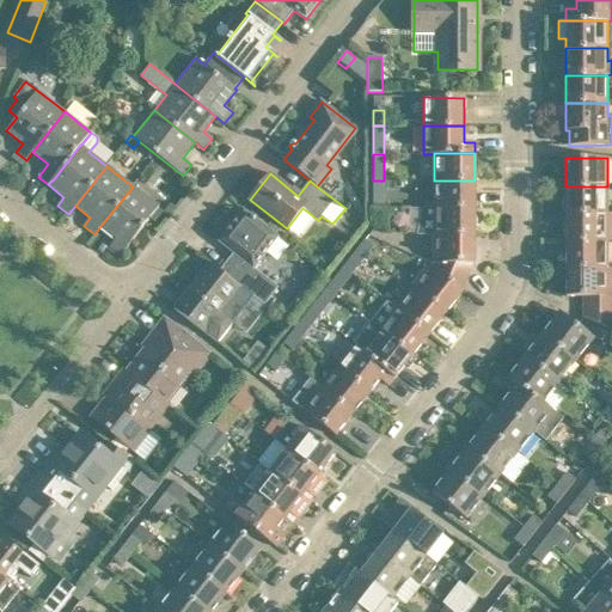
[(373,181),(373,208),(384,208),(384,181),(373,181)]
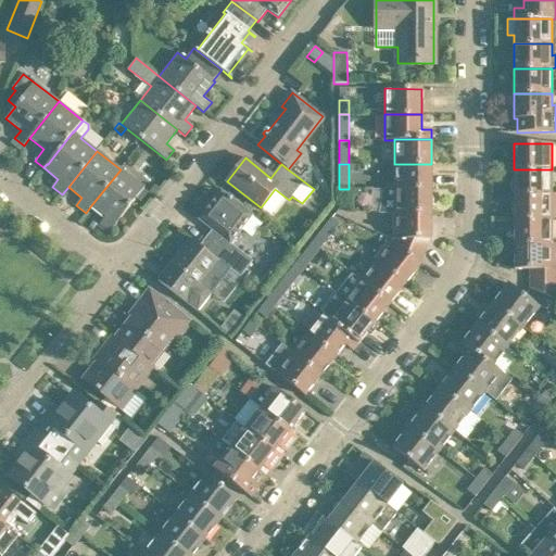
[(431,164),(394,164),(394,189),(431,189),(431,164)]
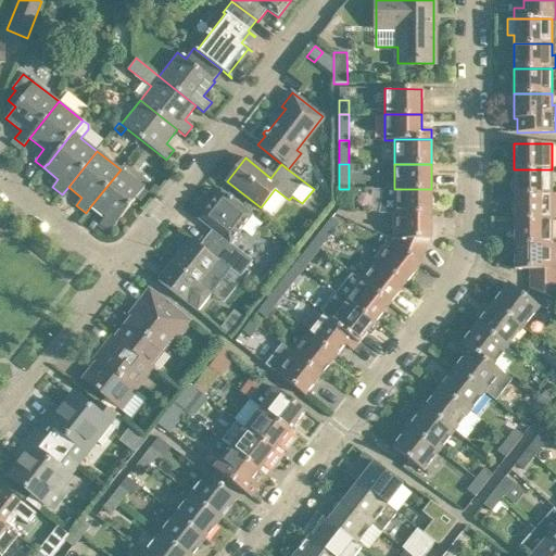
[(144,188),(121,169),(91,205),(106,216),(100,225),(110,232),(136,198),(144,188)]
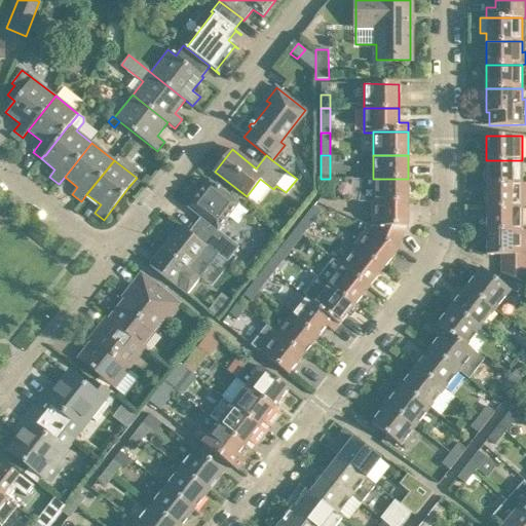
[(486,182),(486,184),(522,184),(522,160),(486,160),(486,170),(484,172),(484,181),(486,182)]
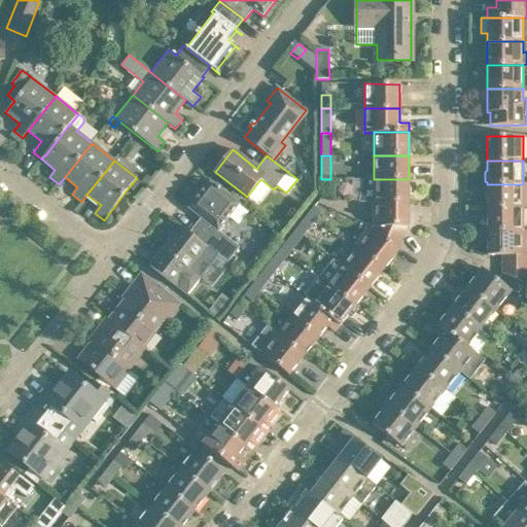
[(137,178),(129,187),(133,190),(140,182),(141,181),(137,178)]
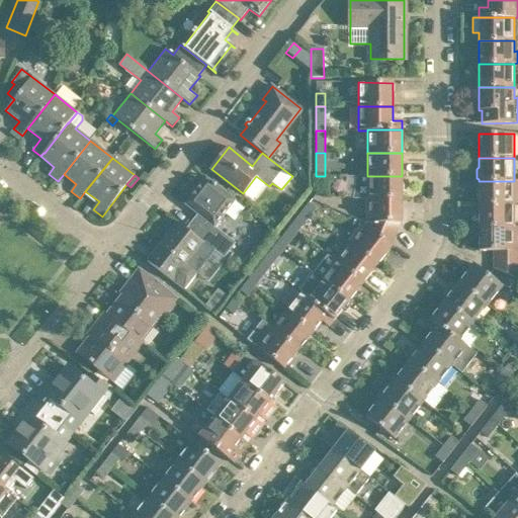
[(325,189),(325,176),(316,176),(316,189),(325,189)]
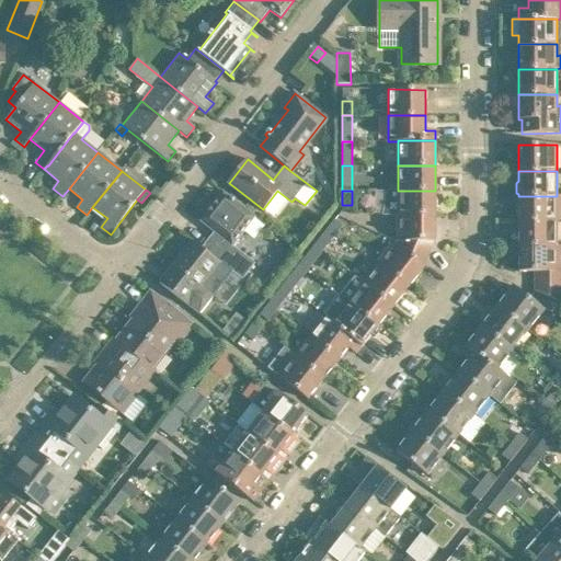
[(382,216),(398,216),(435,216),(435,213),(436,213),(437,202),(435,201),(435,191),(398,191),(388,191),(382,216)]
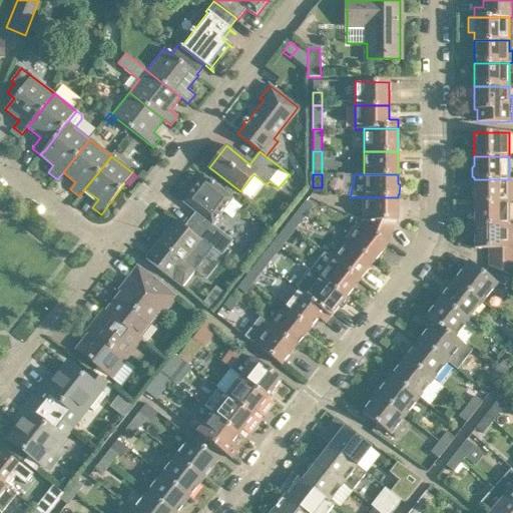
[(233,198),(203,175),(182,202),(200,217),(189,231),(212,249),(221,257),(233,241),(212,225),(233,198)]
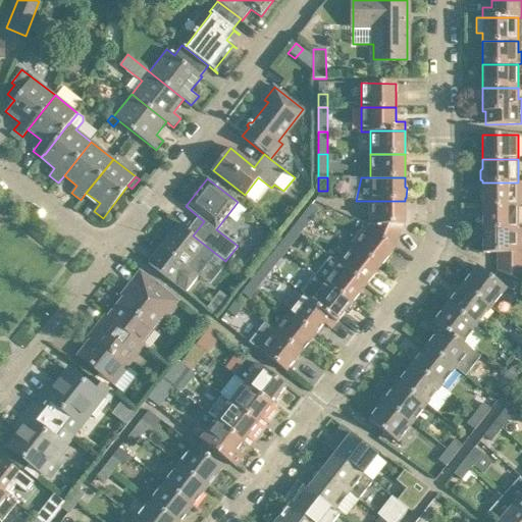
[(482,204),(482,205),(518,205),(521,205),(521,181),(518,183),(482,183),(482,192),(480,194),(480,202),(482,204)]
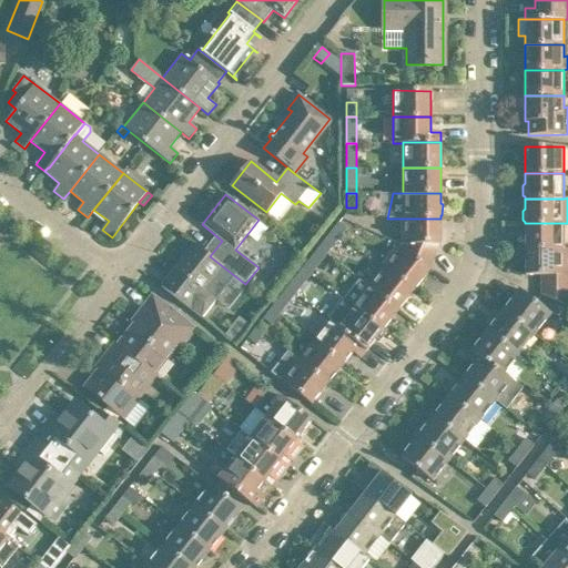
[(403,247),(429,269),(439,245),(440,245),(440,219),(403,219),(403,247)]
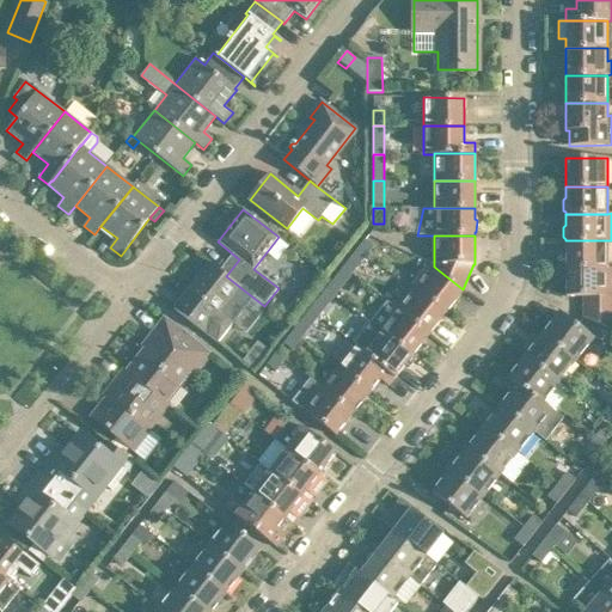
[(374,246),(366,239),(356,252),(365,258),(374,246)]
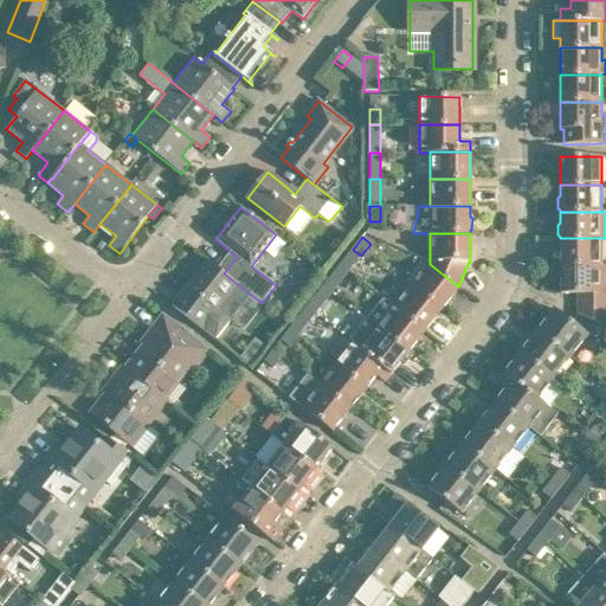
[(601,265),(601,238),(560,238),(560,265),(601,265)]
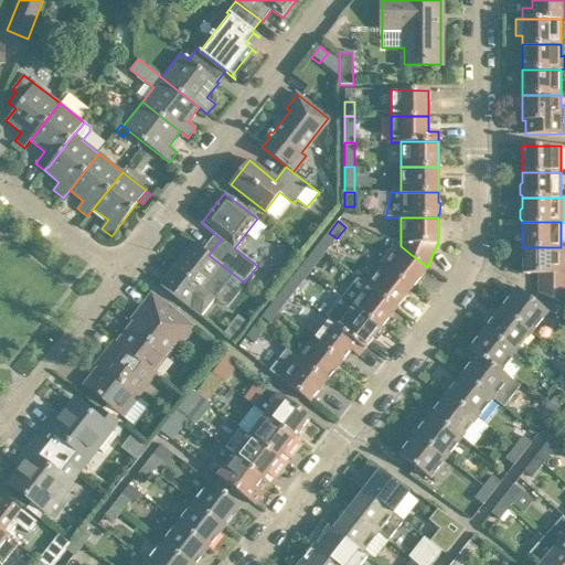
[(329,233),(317,247),(324,253),(337,238),(329,233)]
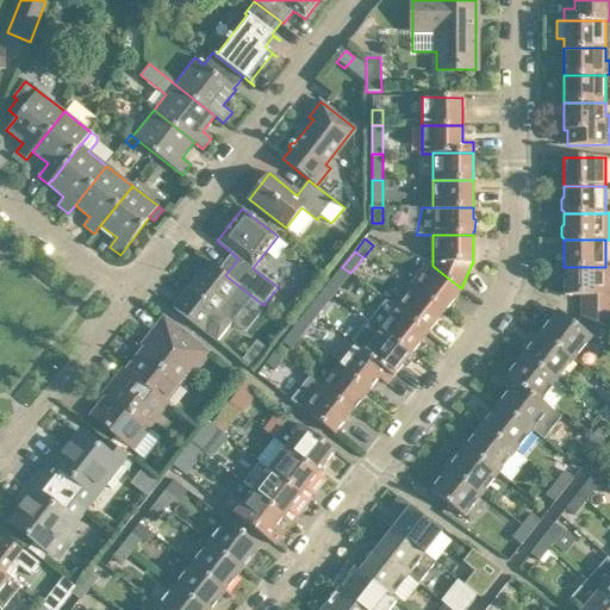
[(253,297),(225,275),(209,262),(173,309),(192,323),(217,342),(232,322),(253,297)]
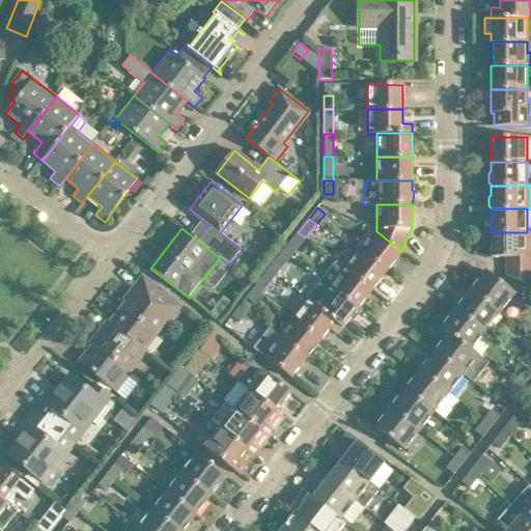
[(374,230),(359,250),(387,272),(402,252),(401,251),(376,231),(374,230)]
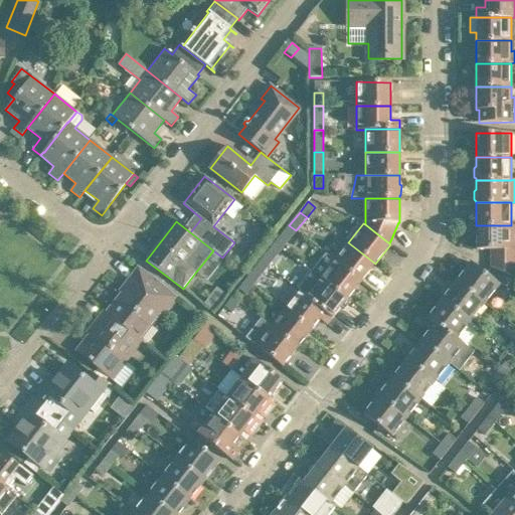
[(289,225),(275,243),(282,248),(296,230),(289,225)]
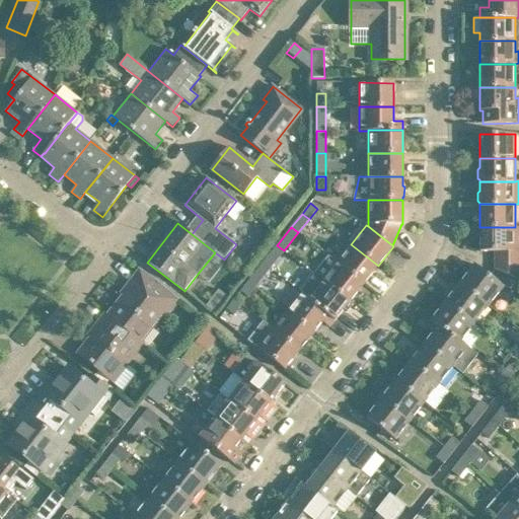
[(518,227),(515,227),(479,227),(479,251),(495,251),(495,254),(495,269),(495,270),(518,280),(518,227)]
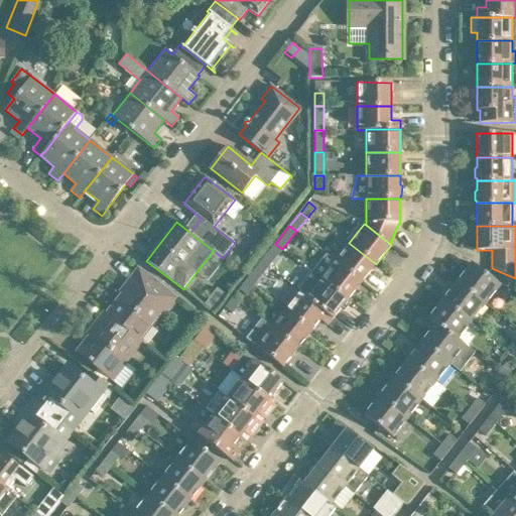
[(376,264),(349,243),(335,261),(362,282),(376,264)]
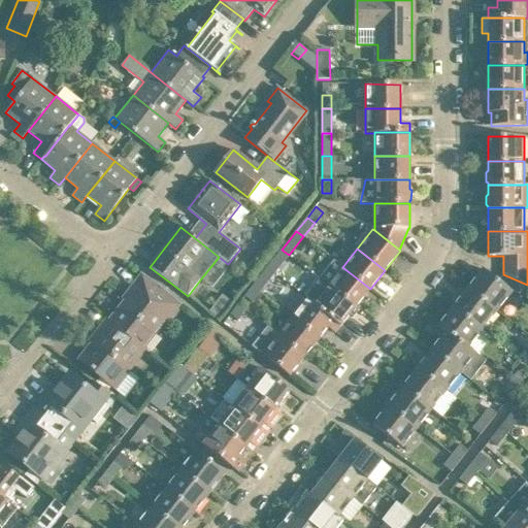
[(282,250),(273,260),(281,265),(289,255),(282,250)]
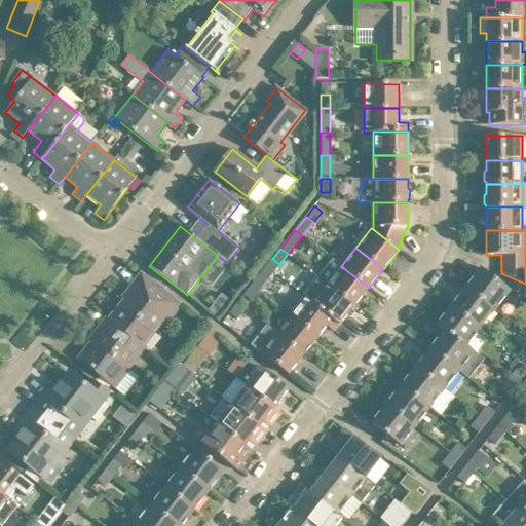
[(369,288),(341,266),(333,259),(318,277),(354,306),(369,288)]
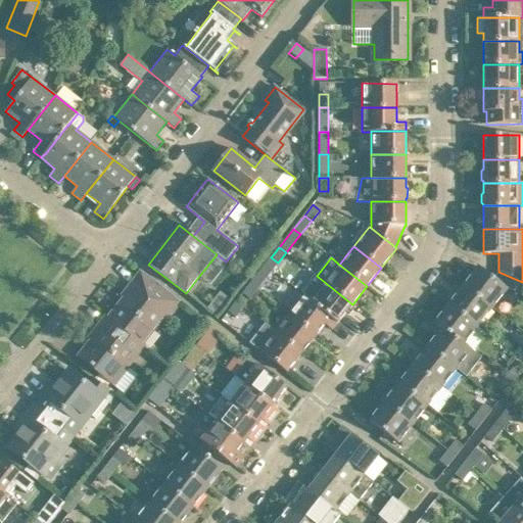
[(265,265),(250,284),(257,289),(272,271),(265,265)]
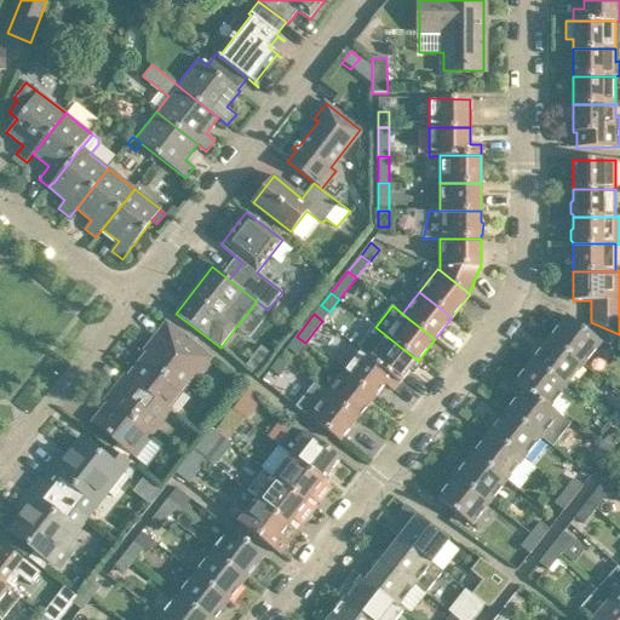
[(550,339),(584,366),(602,343),(567,316),(550,339)]
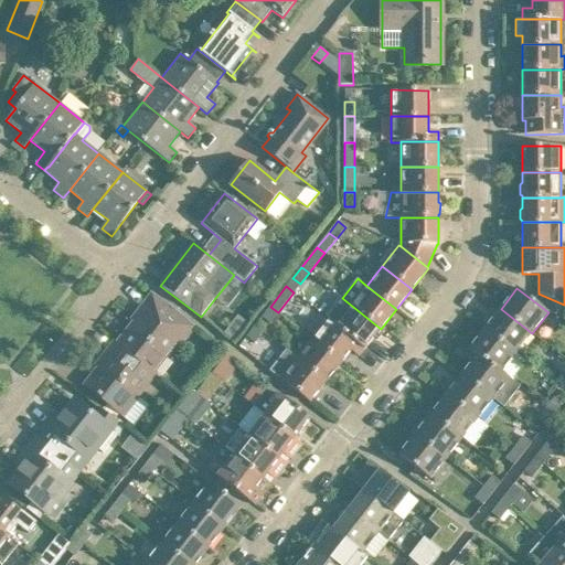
[(140,315),(117,343),(153,371),(166,355),(160,352),(185,320),(151,294),(137,312),(140,315)]
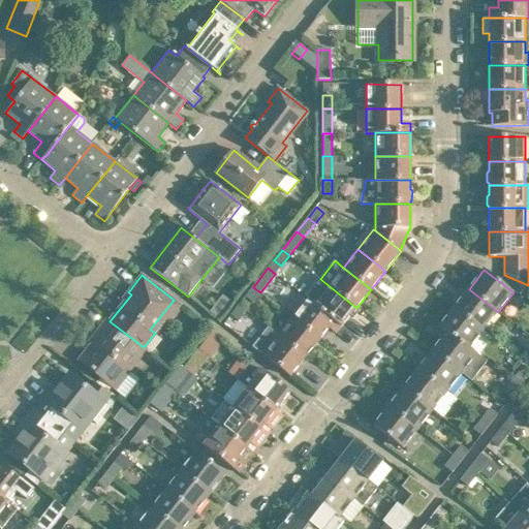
[(356,308),(320,279),(318,278),(305,296),(307,298),(307,299),(342,327),(350,315),(353,318),(360,310),(356,308)]
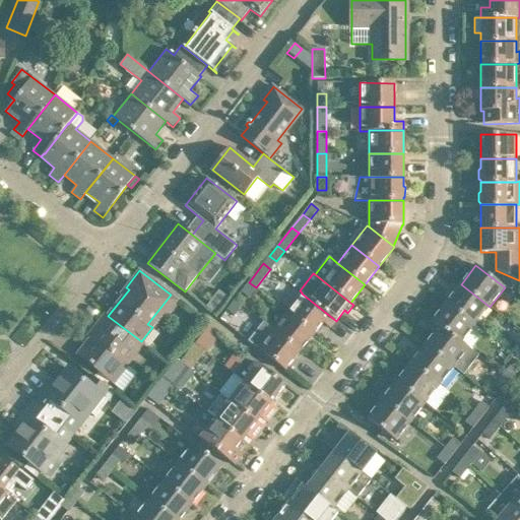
[(256,287),(249,282),(241,293),(248,298),(256,287)]
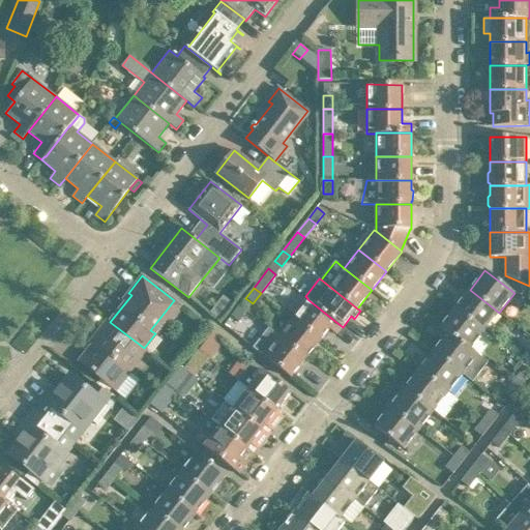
[(454,307),(484,331),(499,313),(470,290),(454,307)]
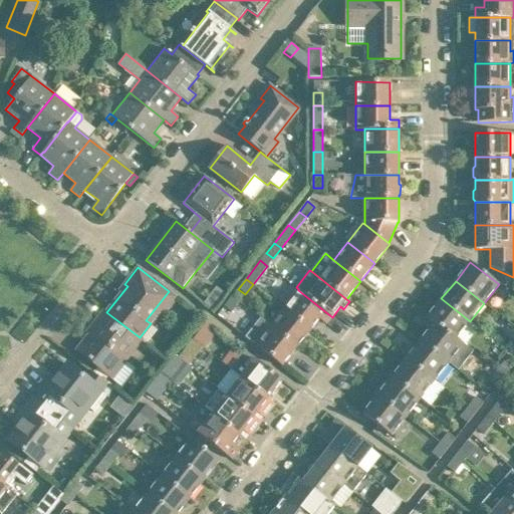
[(215,286),(203,301),(214,309),(226,294),(215,286)]
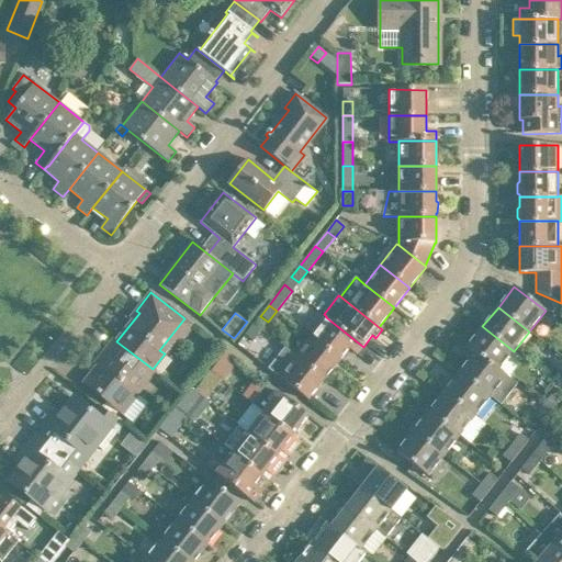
[(363,347),(326,317),(311,337),(340,360),(349,349),(357,355),(363,347)]
